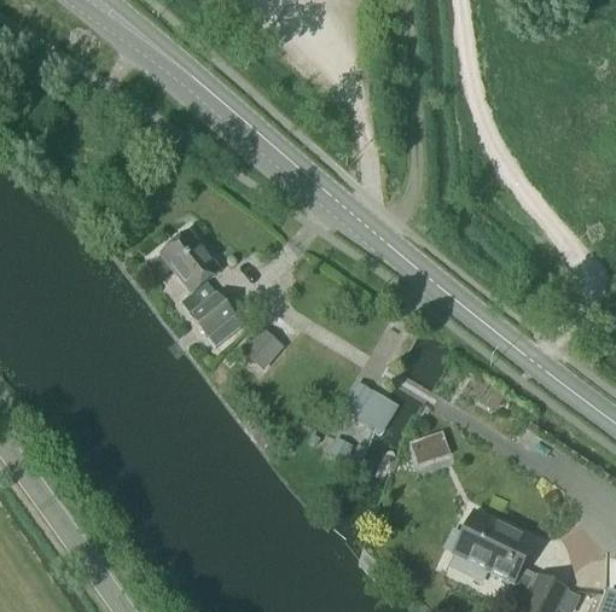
[(207,280),(221,269),(190,231),(157,256),(157,263),(163,270),(168,270),(173,267),(192,291),(180,301),(216,345),(243,325),(207,280)]
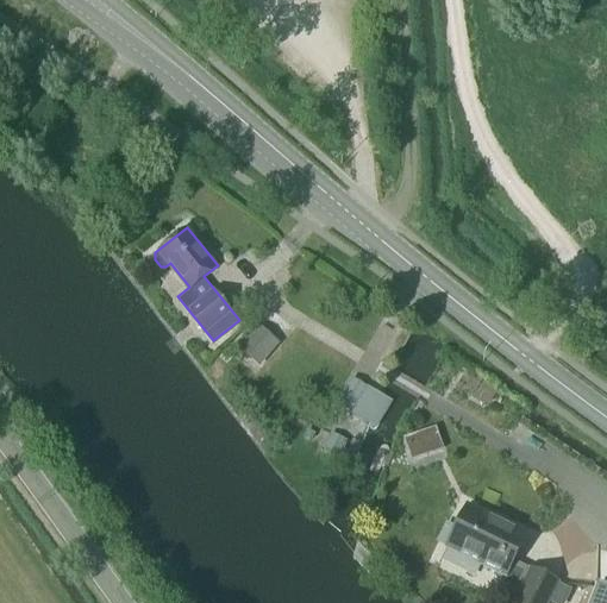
[(258,360),(277,339),(260,324),(241,345),(258,360)]
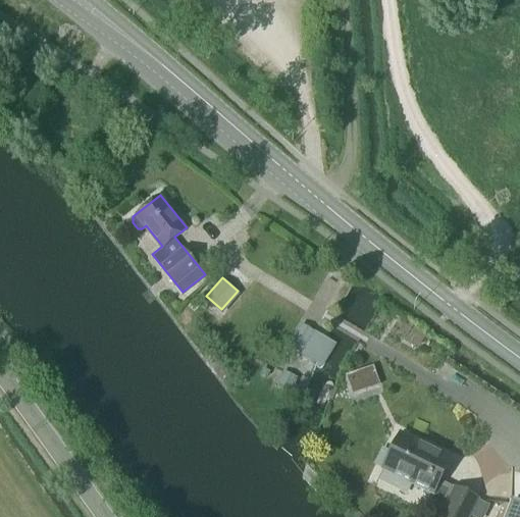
[(315,327),(314,329),(303,321),(290,343),(302,351),(301,351),(315,360),(326,333),(315,327)]
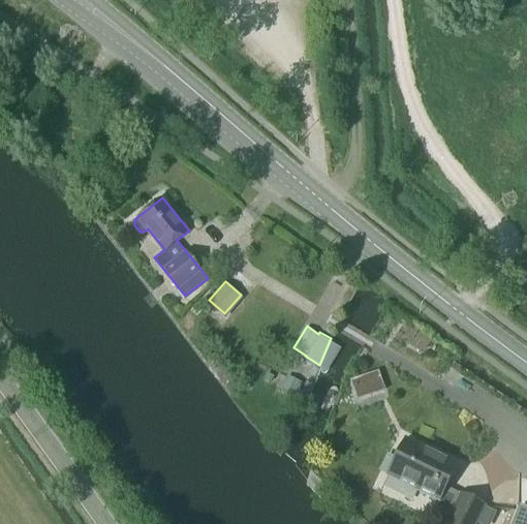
[(296,393),(302,380),(288,374),(282,387),(296,393)]
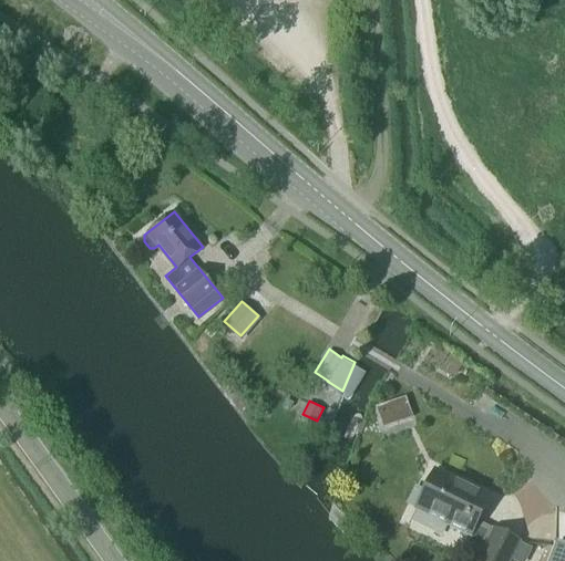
[(479,519),(491,495),(435,467),(415,507),(471,534),(469,541),(483,548),(478,560),(507,560),(520,539),(479,519)]
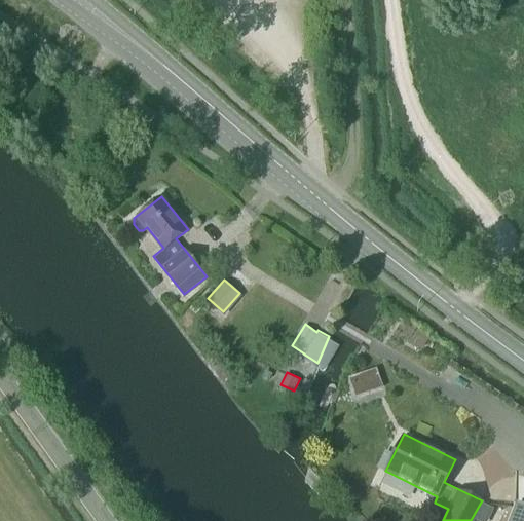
[(523,509),(514,506),(508,520),(523,520),(523,509)]
